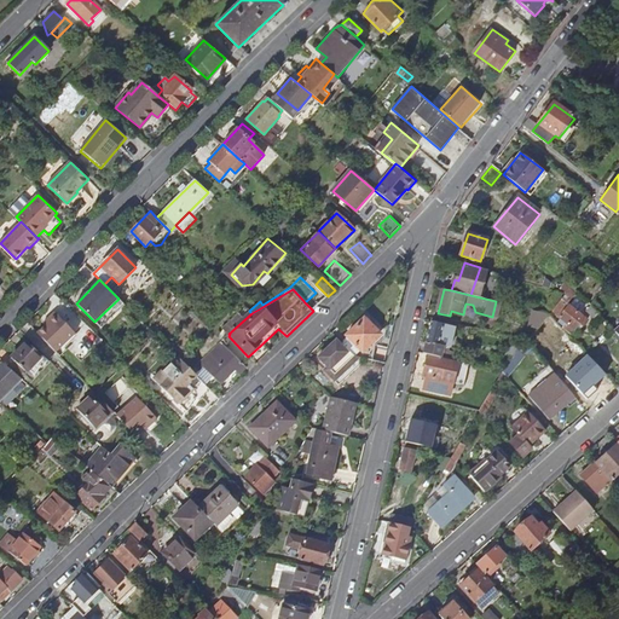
[(567,304),(576,293),(570,289),(566,294),(560,301),(554,310),(553,312),(560,318),(570,306),(567,304)]
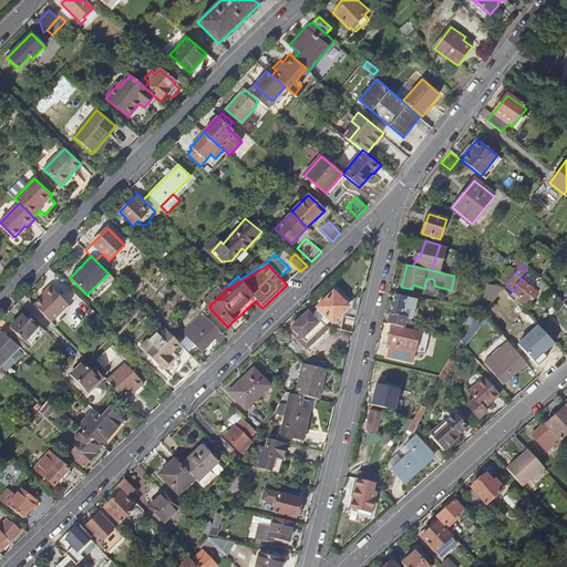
[(503,280),(507,284),(513,276),(512,276),(515,269),(511,267),(503,280)]
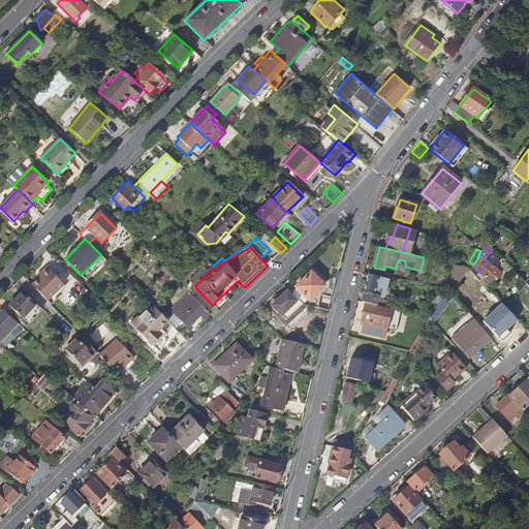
[(490,254),(488,260),(498,265),(501,258),(490,254)]
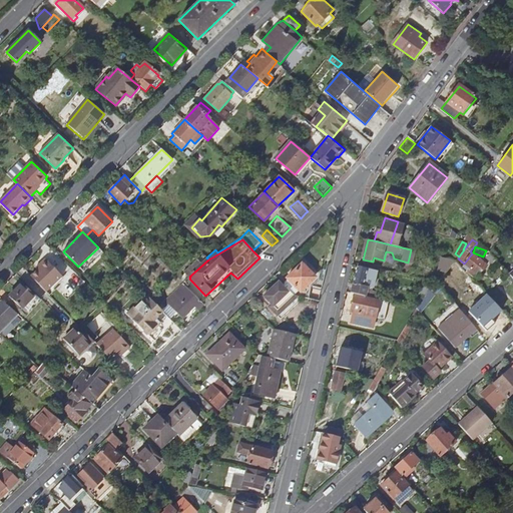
[(487,266),(472,253),(464,264),(462,266),(463,267),(468,271),(470,269),(477,274),(481,270),(483,271),(487,266)]
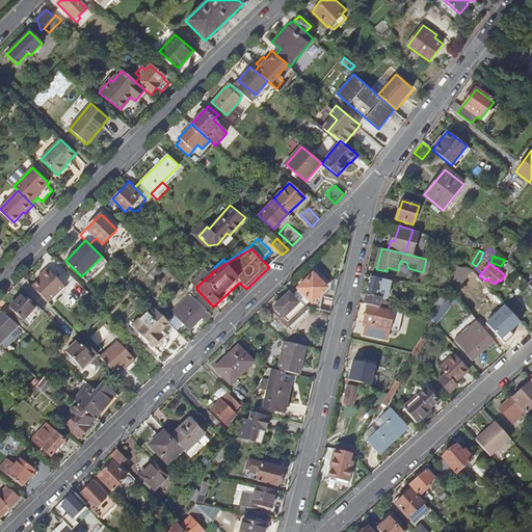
[(211,264),(192,283),(196,287),(216,269),(214,267),(211,264)]
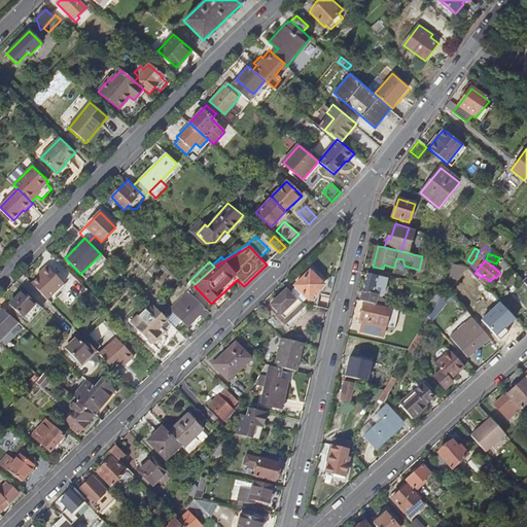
[(451,278),(459,279),(468,268),(454,264),(451,278)]
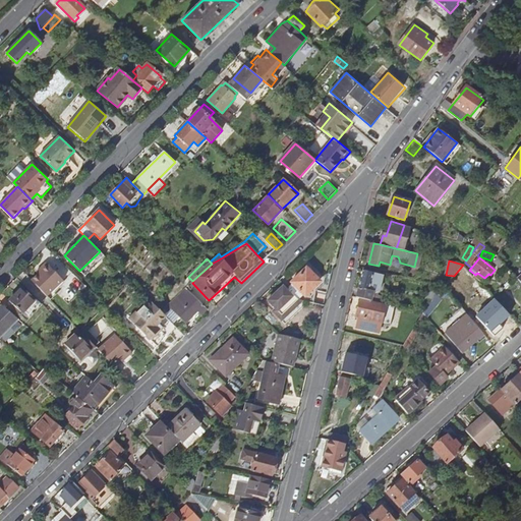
[(40,271),(31,280),(46,296),(63,280),(46,263),(39,269),(40,271)]
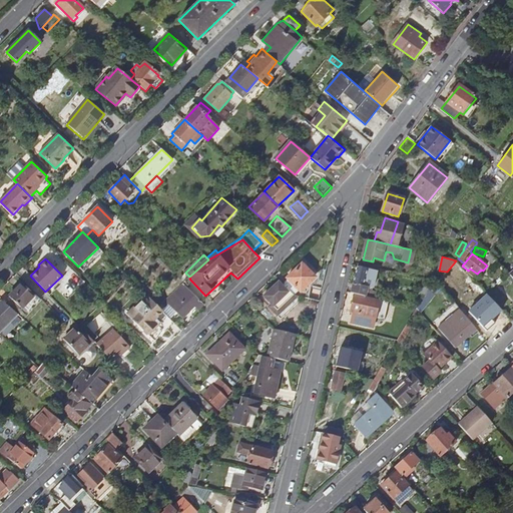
[(288,289),(294,295),(298,296),(304,298),(309,299),(313,286),(309,284),(310,282),(308,279),(312,275),(302,264),(287,278),(288,279),(283,284),(288,289)]
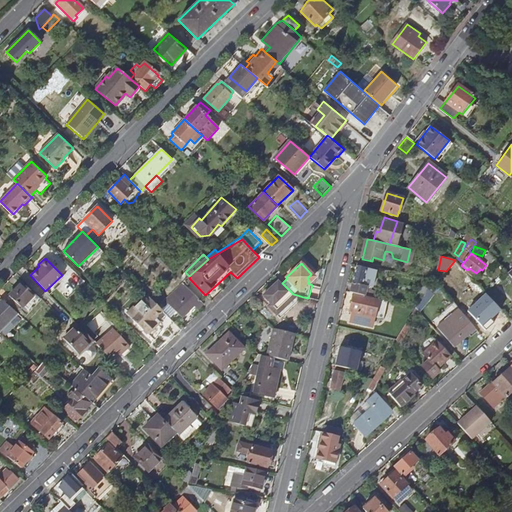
[(367,296),(369,287),(373,270),(358,267),(351,292),(354,293),(355,293),(367,296)]
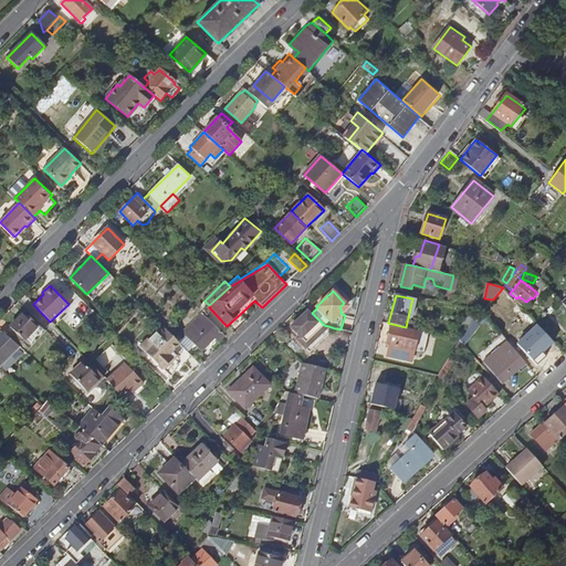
[(516,299),(515,300),(523,306),(526,302),(519,296),(516,299)]
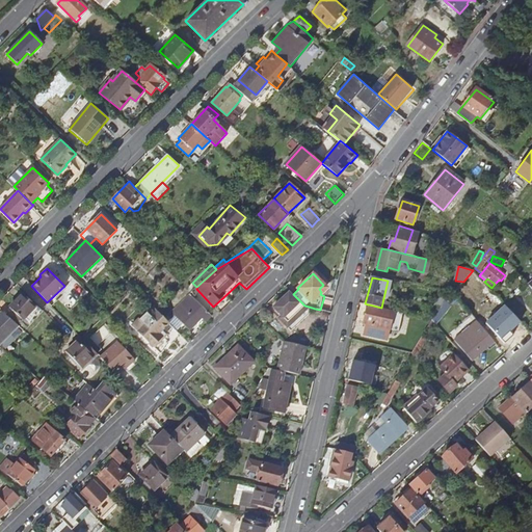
[(407,289),(409,283),(400,280),(398,286),(407,289)]
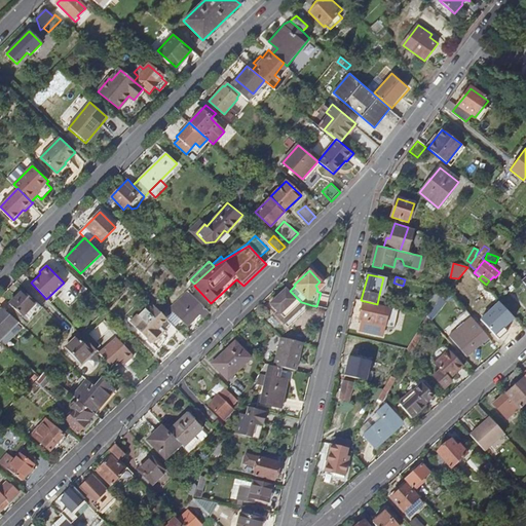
[(23,290),(10,304),(24,316),(37,302),(23,290)]
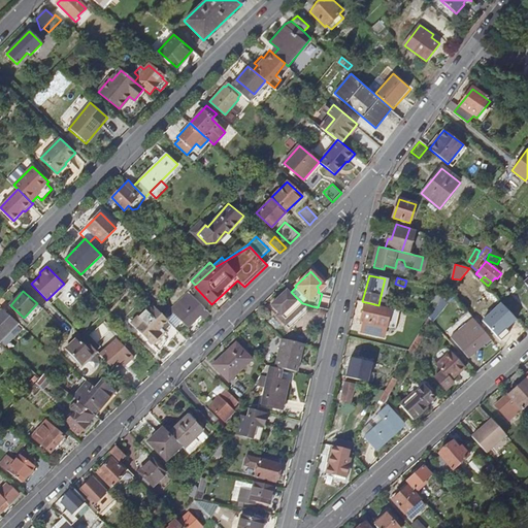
[(161,314),(161,315),(165,319),(174,311),(188,326),(200,314),(203,317),(207,314),(204,310),(204,309),(197,302),(198,302),(188,291),(172,304),(166,309),(161,314)]
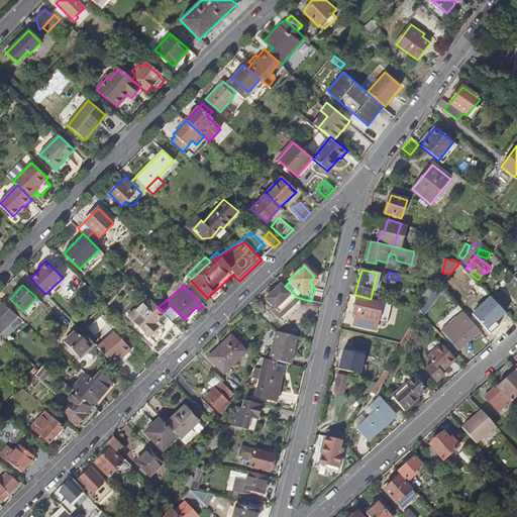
[(288,293),(281,285),(266,299),(274,307),(271,309),(280,318),(283,322),(306,300),(300,298),(296,297),(290,291),(288,293)]
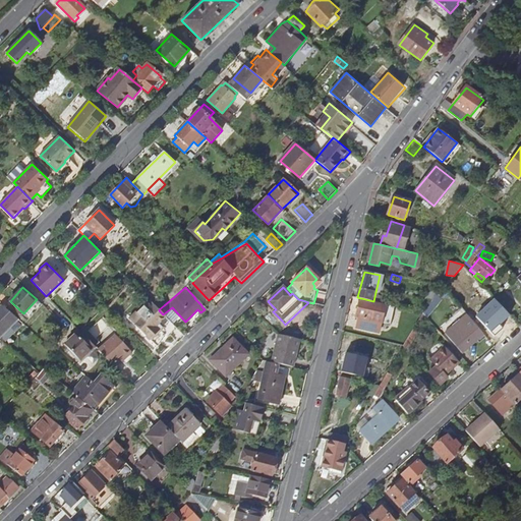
[(380,292),(375,292),(373,301),(383,303),(385,298),(380,297),(380,292)]
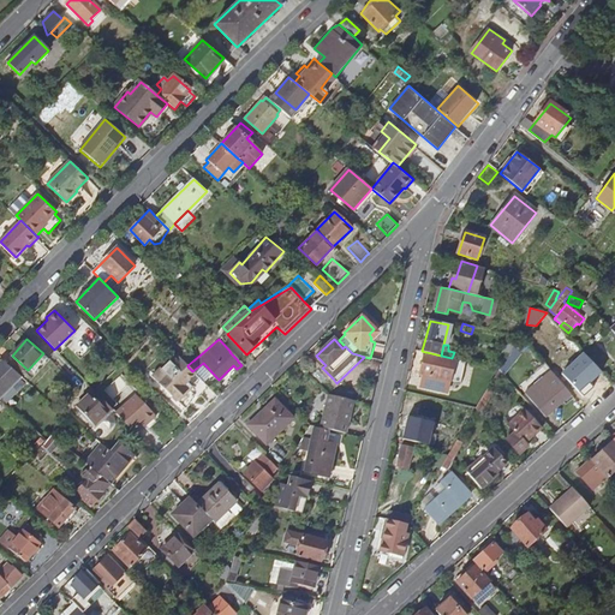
[(427,352),(425,352),(421,374),(424,375),(421,387),(447,393),(451,381),(461,383),(466,362),(452,358),(441,356),(427,352)]
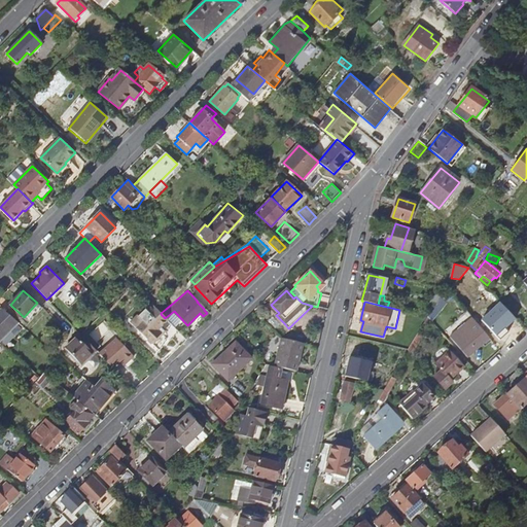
[(0,311),(0,343),(20,323),(2,310),(0,311)]
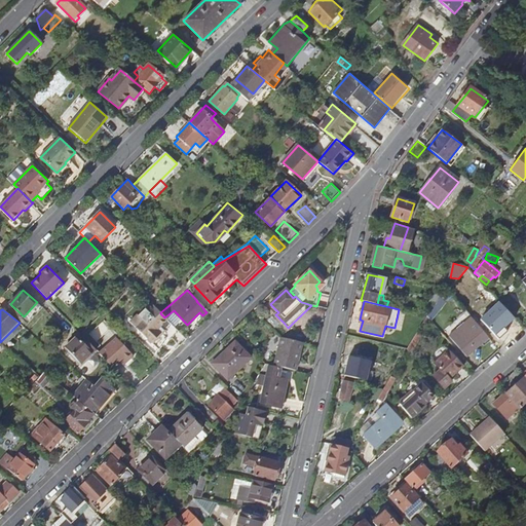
[(152,321),(172,339),(179,332),(164,317),(160,313),(152,321)]
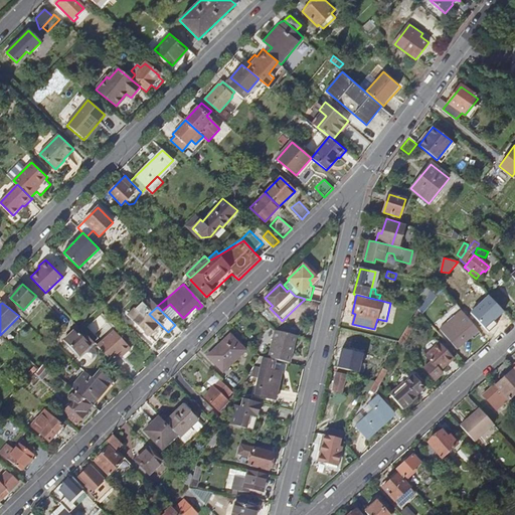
[(467,343),(481,332),(478,329),(464,312),(451,324),(467,343)]
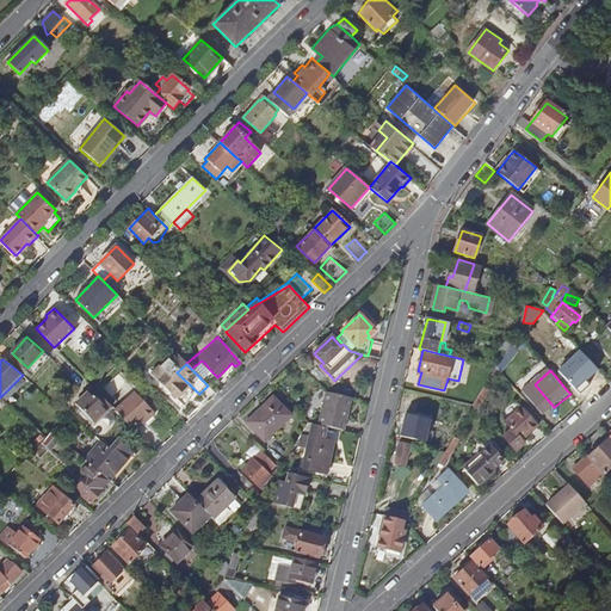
[(584,396),(573,384),(567,390),(571,394),(578,402),(584,396)]
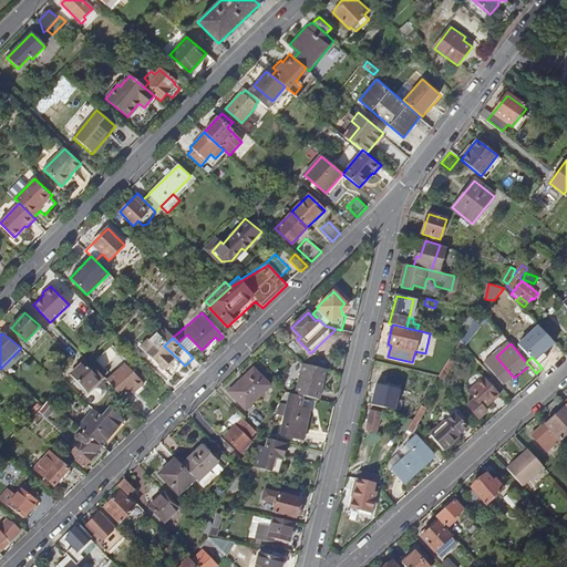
[(82,361),(70,373),(88,391),(99,380),(82,361)]
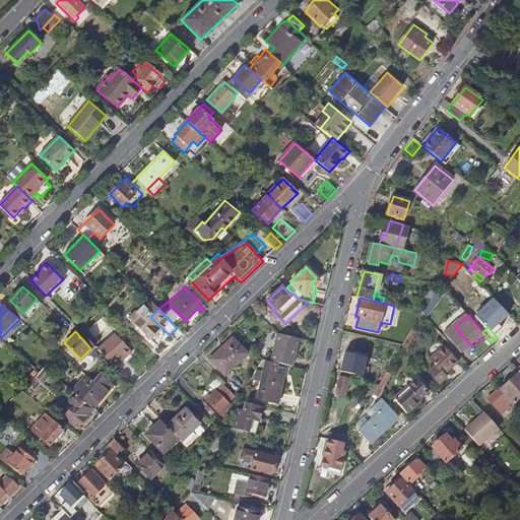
[(277,333),(271,361),(294,366),(300,338),(278,333),(277,332),(277,333)]
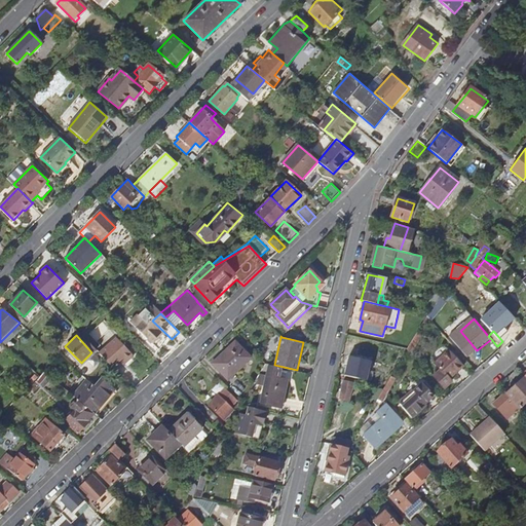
[(99,353),(110,365),(115,370),(124,360),(126,362),(134,355),(116,337),(99,353)]
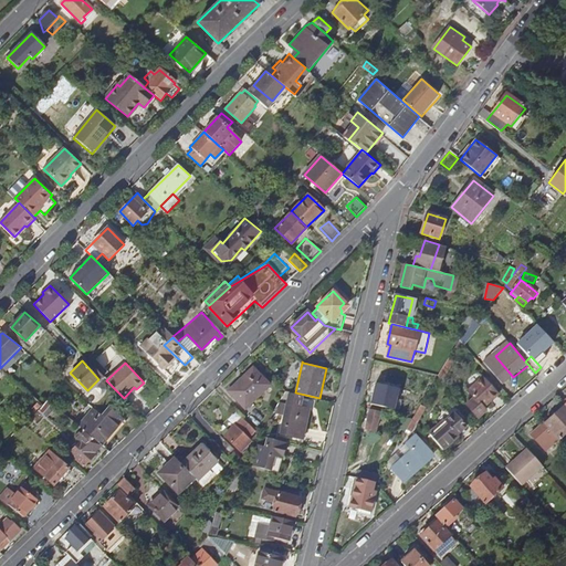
[(253,368),(229,391),(244,408),(269,385),(253,368)]
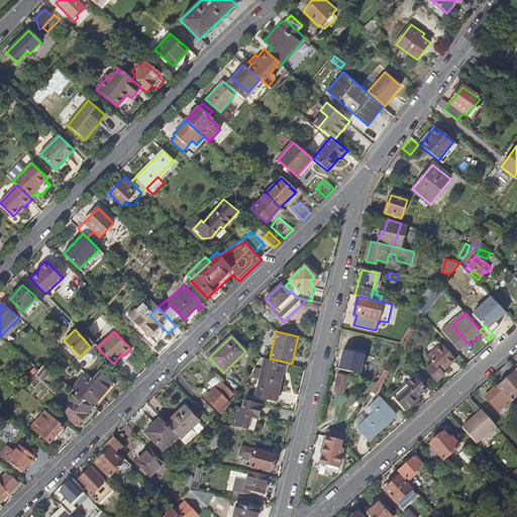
[(442,344),(427,357),(433,364),(426,370),(437,382),(445,375),(442,373),(456,360),(442,344)]
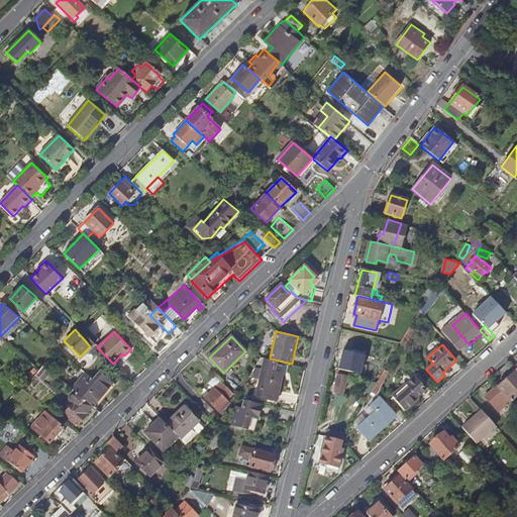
[(365,356),(344,350),(339,370),(359,375),(365,356)]
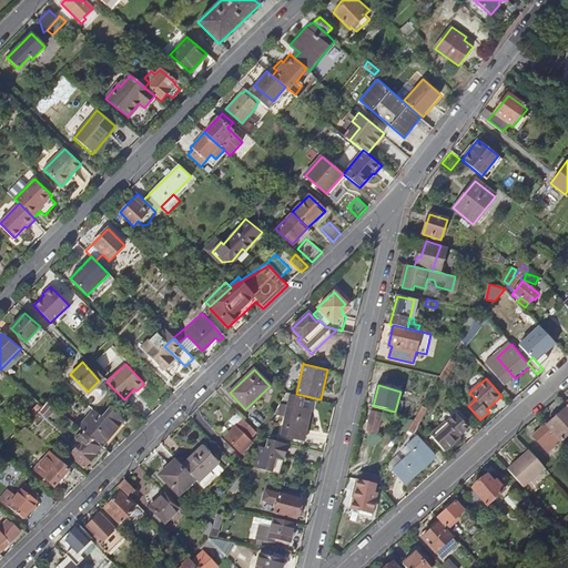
[(285,416),(281,436),(302,440),(308,413),(298,411),(303,397),(291,394),(288,402),(283,401),(279,415),(285,416)]
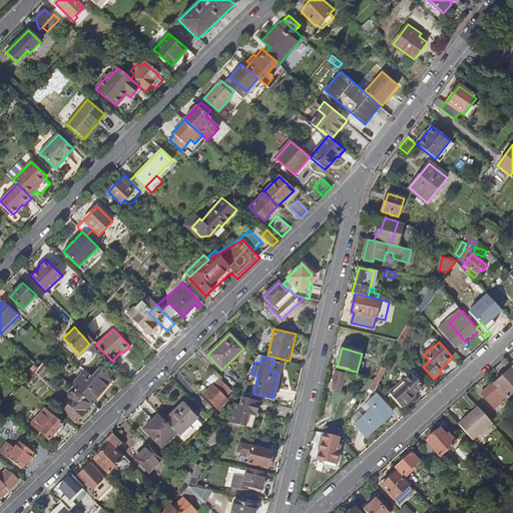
[(383,366),(376,379),(379,382),(384,377),(392,383),(396,377),(383,366)]
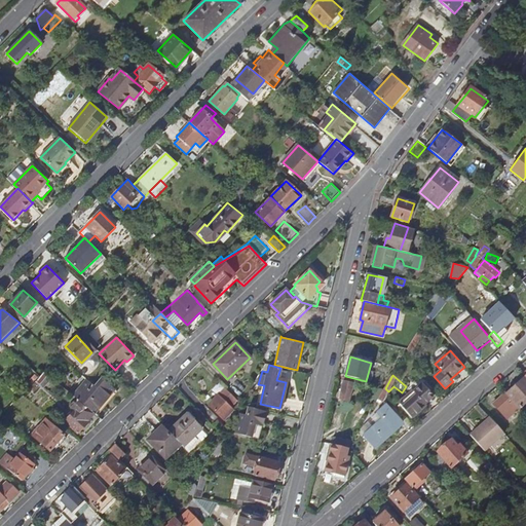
[(88,381),(73,396),(77,400),(94,413),(116,390),(102,378),(96,387),(88,381)]
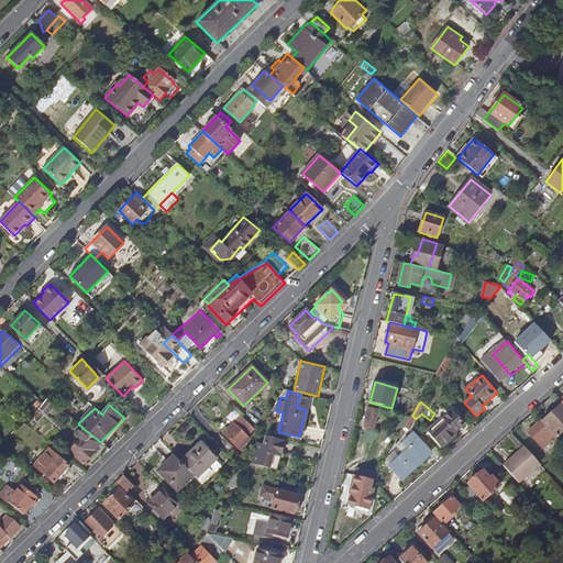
[(544,417),(543,420),(558,437),(559,437),(562,432),(562,406),(562,405),(551,415),(548,415),(544,417)]
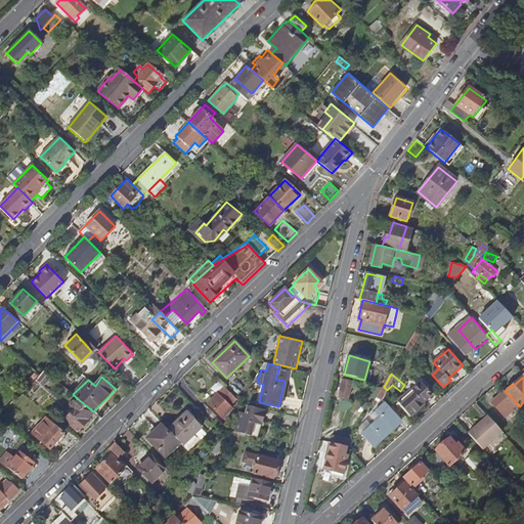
[(35,379),(28,386),(31,390),(38,383),(35,379)]
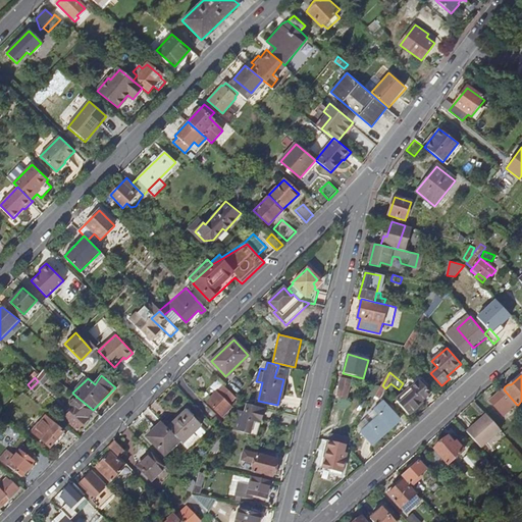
[(352,381),(343,379),(337,396),(348,398),(352,381)]
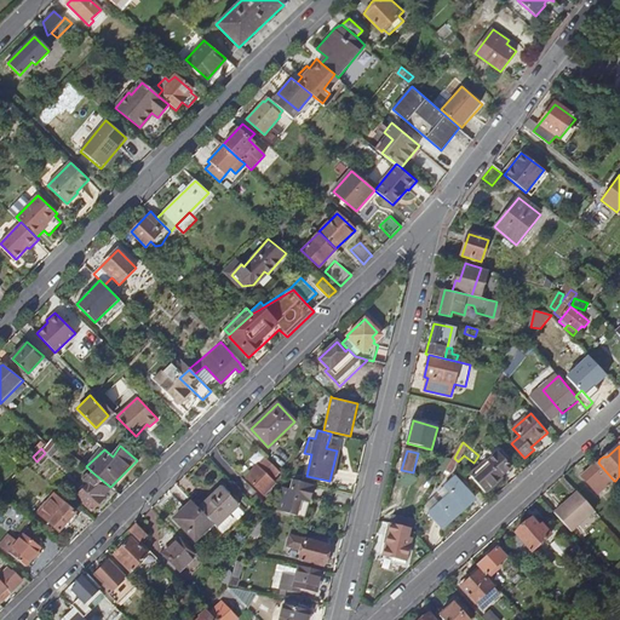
[(246,476),(263,494),(274,482),(271,481),(280,471),(265,457),(246,476)]
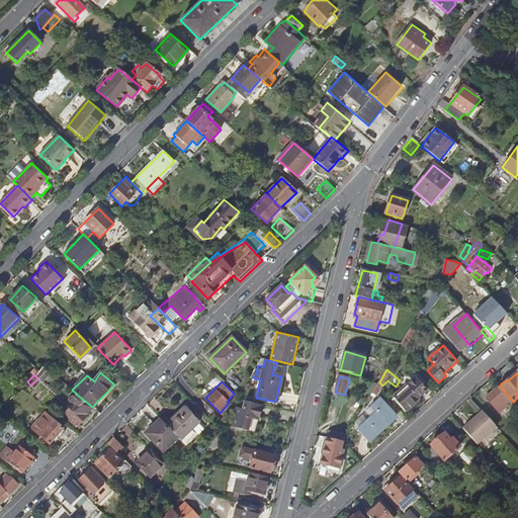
[(500,386),(487,399),(500,413),(513,402),(500,386)]
